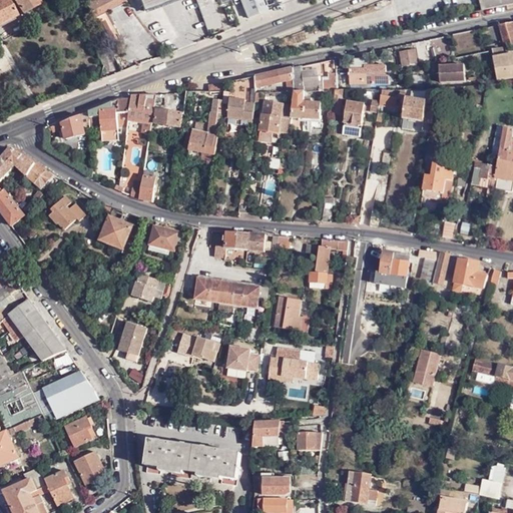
[(0,0),(0,26),(16,18),(5,0),(13,0),(22,15),(41,5),(37,0),(0,0)]
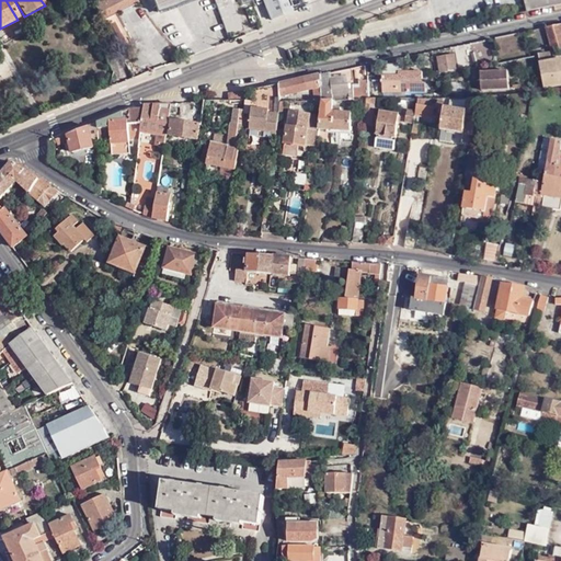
[(90,0),(101,20),(114,14),(138,2),(136,0),(90,0)]
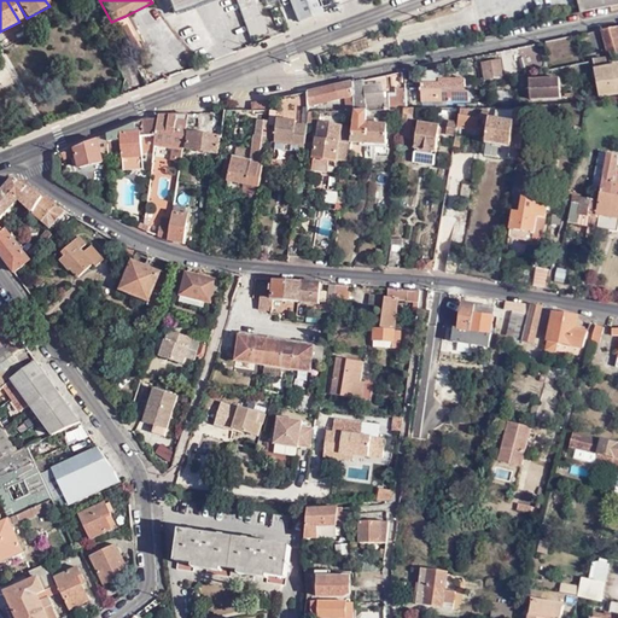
[(207,0),(169,0),(174,12),(207,0)]
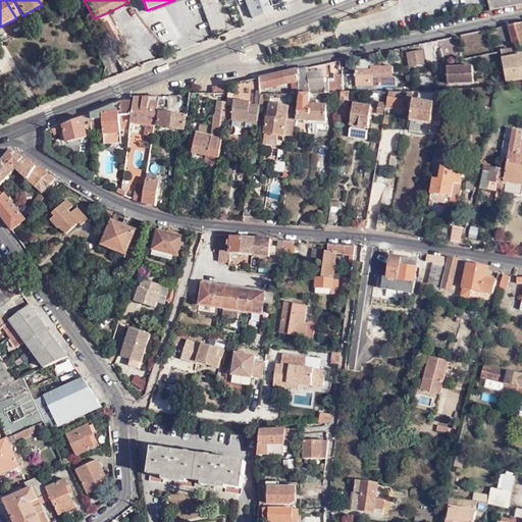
[(202,0),(200,0),(212,32),(202,0)]
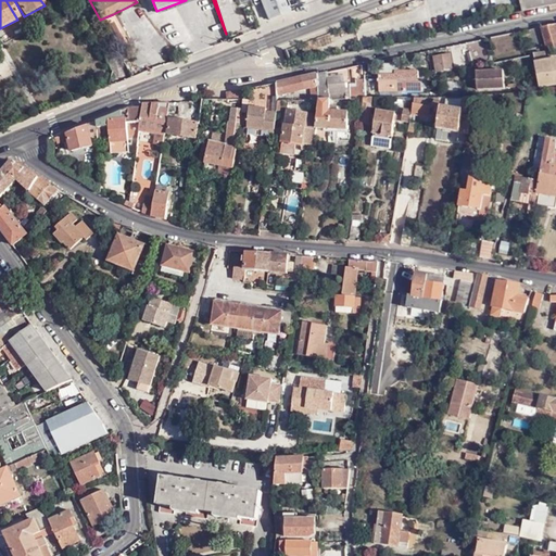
[(215,0),(226,34),(238,29),(232,15),(229,16),(224,0),(238,0),(239,3),(247,0),(215,0)]
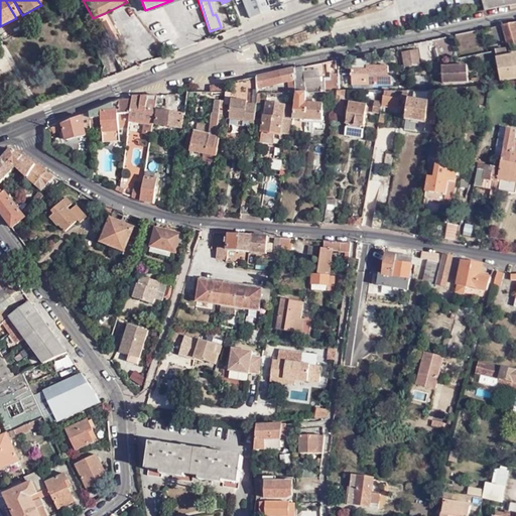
[(266,0),(244,0),(251,15),(269,8),(266,0)]
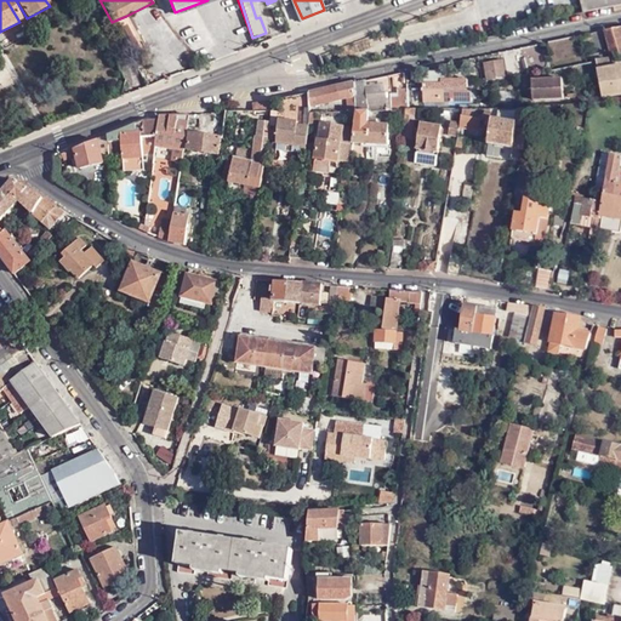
[(620,4),(620,0),(579,0),(581,12),(620,4)]
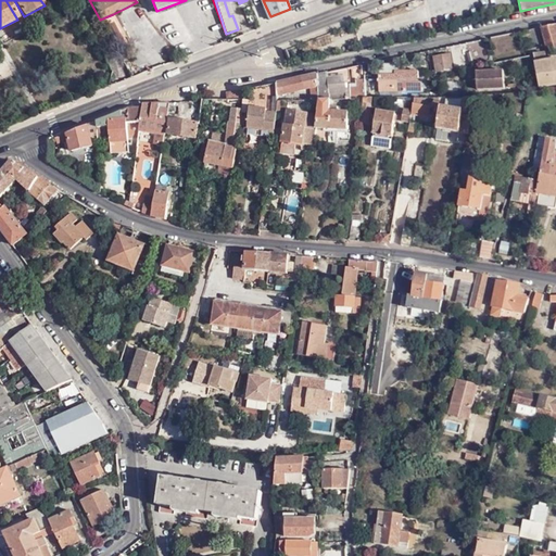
[(521,17),(555,10),(555,3),(520,11),(521,17)]
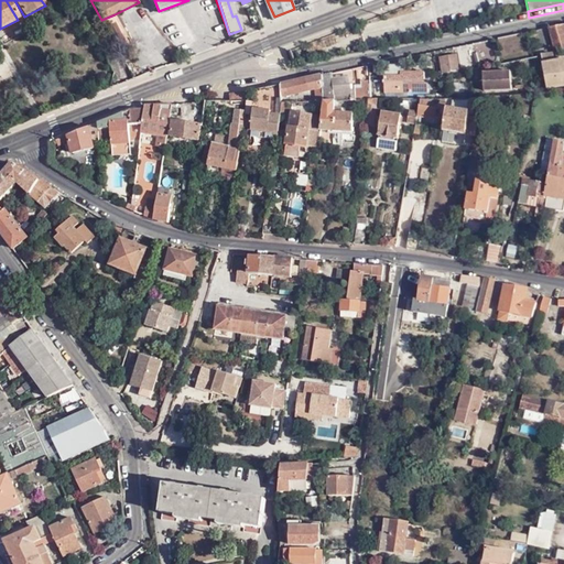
[(101,20),(118,50),(130,43),(115,14),(101,20)]
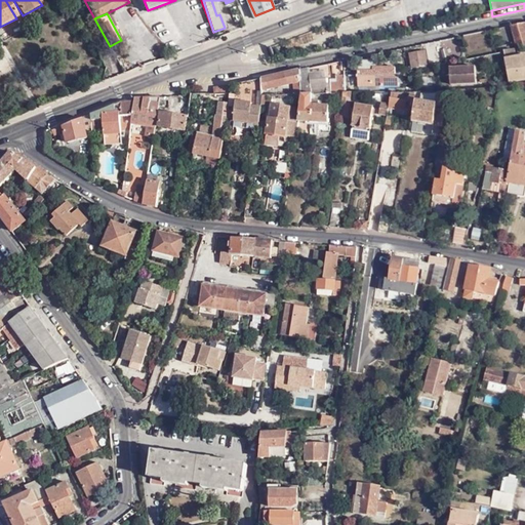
[(517,48),(524,46),(524,24),(512,27),(517,48)]
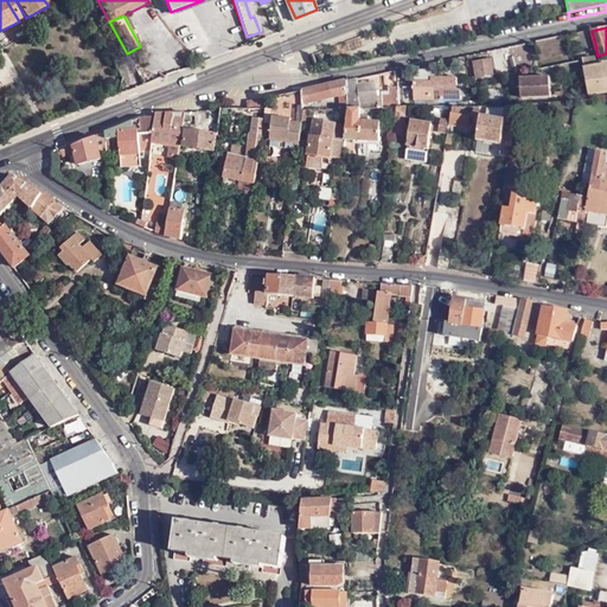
[(587,32),(574,34),(579,55),(590,52),(587,32)]
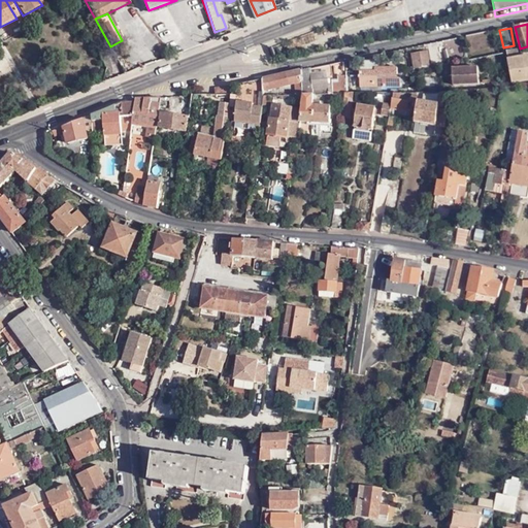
[(469,53),(490,48),(487,33),(466,37),(469,53)]
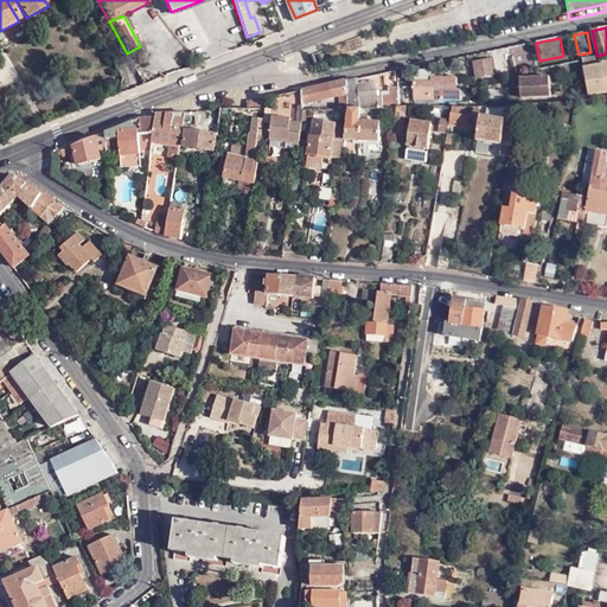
[(529,44),(499,49),(504,71),(534,65),(529,44)]
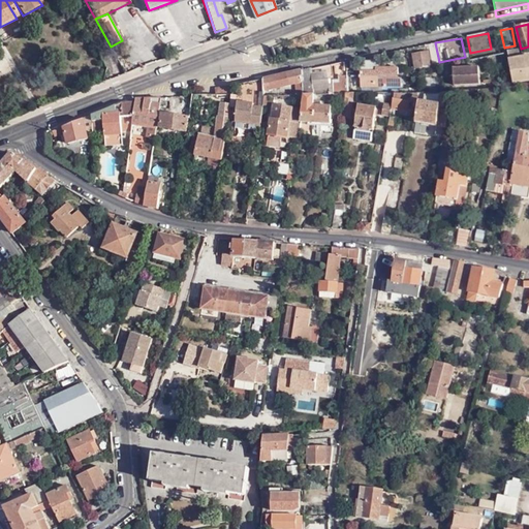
[(528,56),(519,58),(518,51),(507,53),(512,84),(528,81),(528,56)]
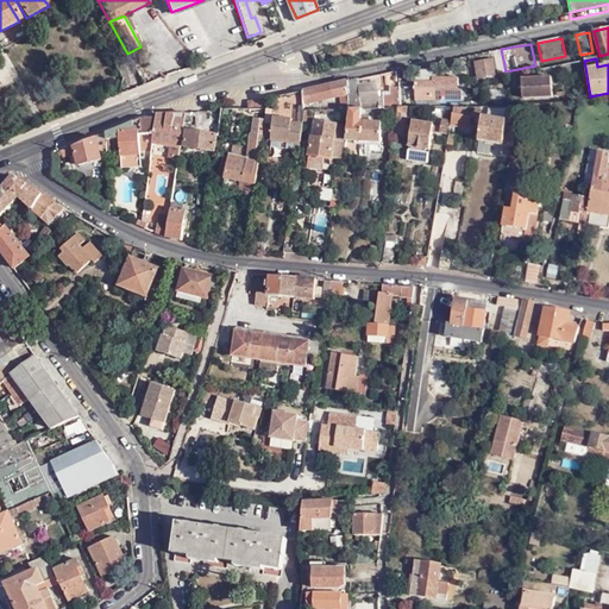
[(473,63),(477,79),(493,76),(490,60),(473,63)]
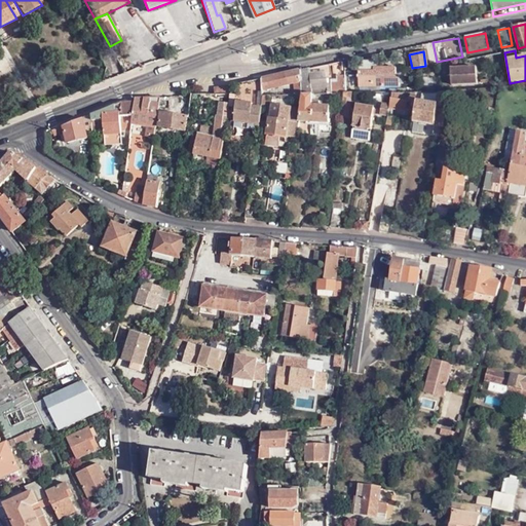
[(396,76),(396,67),(374,66),(374,70),(358,69),(357,85),(399,86),(399,76),(396,76)]
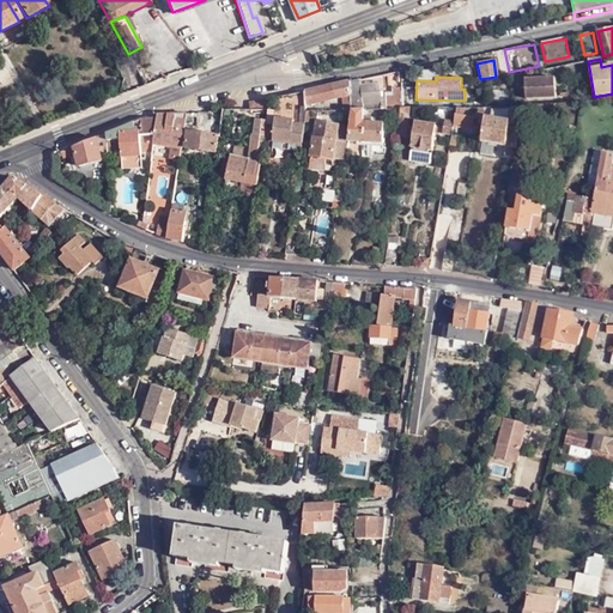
[(526,97),(556,96),(554,77),(526,78),(526,97)]
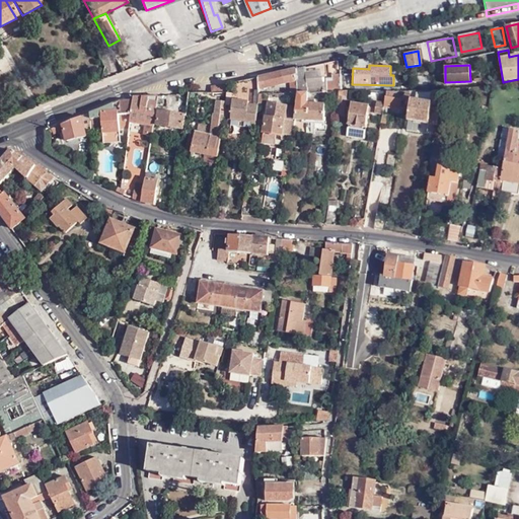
[(307,66),(297,68),(296,88),(304,88),(304,90),(311,90),(311,88),(320,88),(321,71),(307,72),(307,66)]
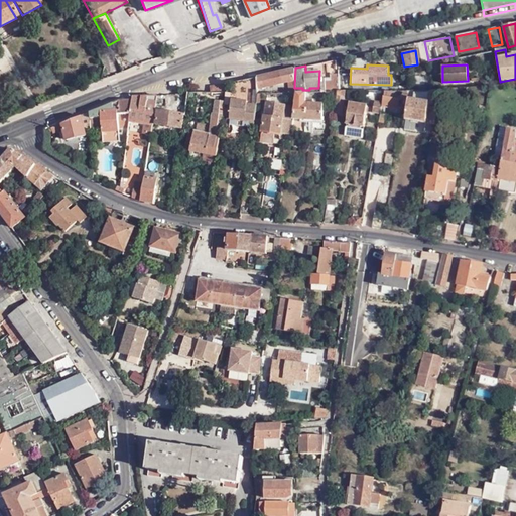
[(295,68),(257,77),(257,85),(281,85),(281,93),(294,93),(294,88),(295,68)]
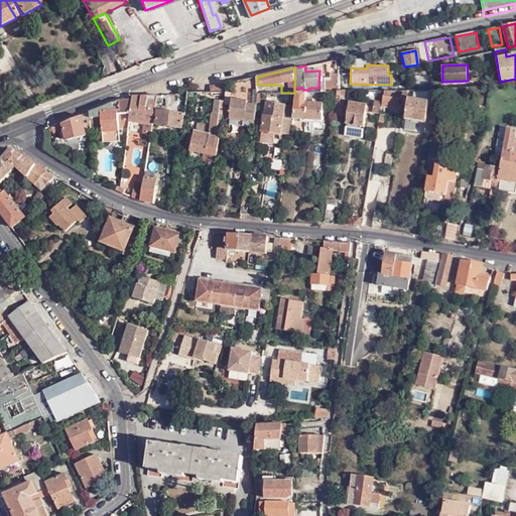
[(333,79),(326,79),(325,79),(324,91),(335,91),(336,88),(336,85),(337,74),(333,73),(333,79)]
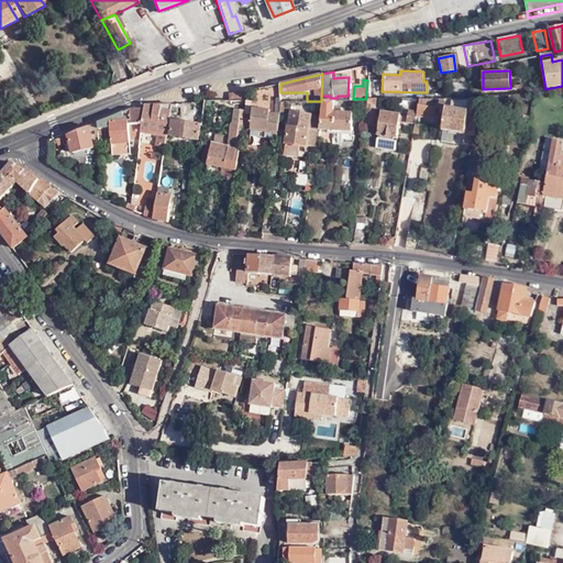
[(280,84),(257,88),(256,99),(279,99),(280,92),(280,84)]
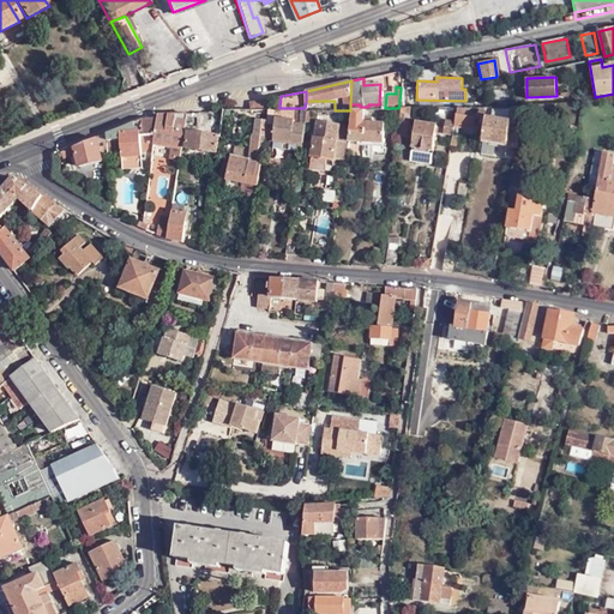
[(253,102),(250,112),(268,114),(268,109),(269,100),(253,102)]
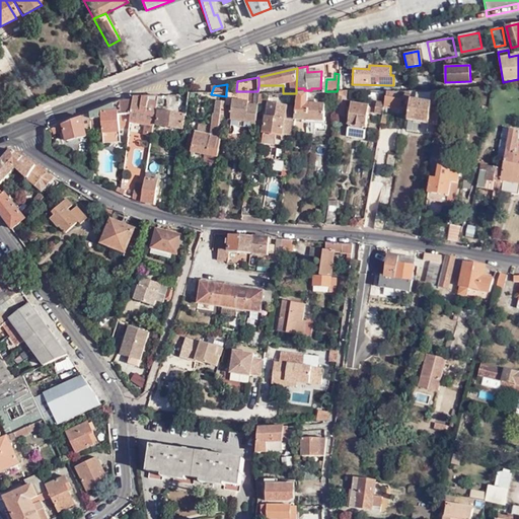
[(380,101),(379,112),(398,116),(400,103),(408,103),(409,92),(405,92),(404,95),(400,95),(400,96),(394,95),(394,90),(381,90),(380,101)]
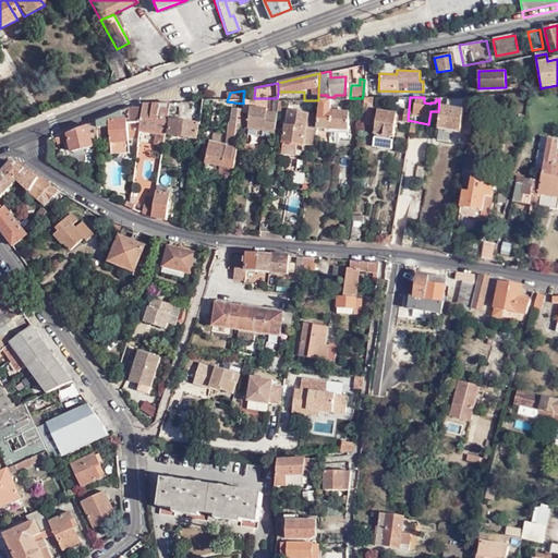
[(461,133),(471,134),(476,99),(468,98),(465,112),(445,109),(441,133),(461,135),(461,133)]
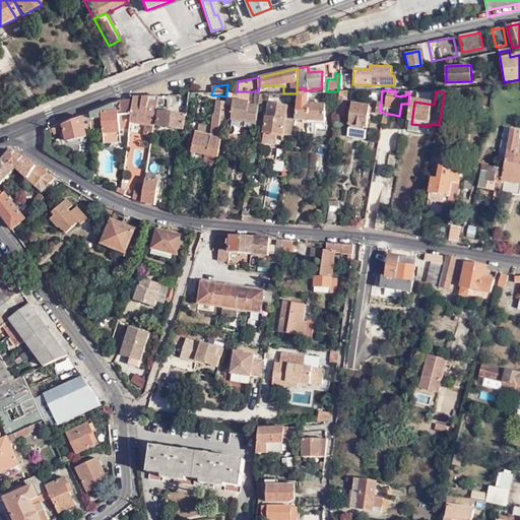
[(335,108),(337,92),(327,92),(326,103),(333,103),(333,108),(335,109),(335,108)]
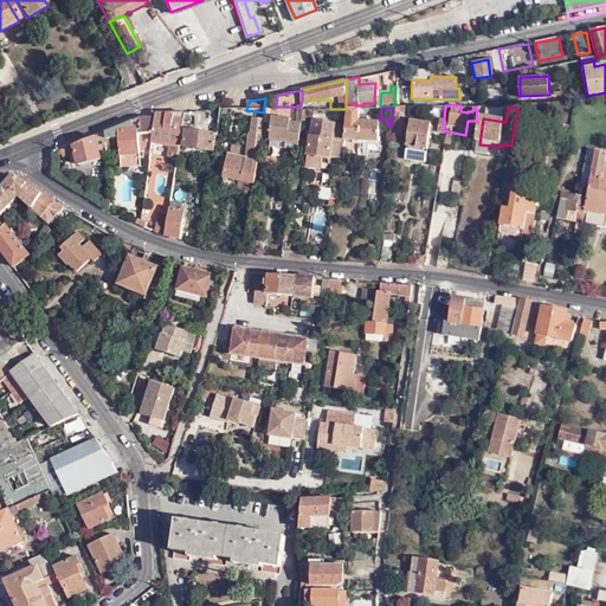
[(403,108),(393,108),(391,126),(391,127),(391,130),(389,135),(389,137),(398,139),(403,108)]
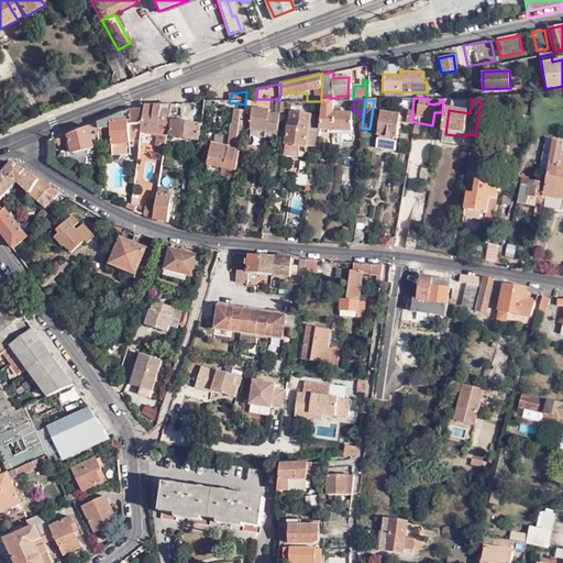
[(328,101),(321,101),(319,116),(318,128),(349,130),(350,111),(343,111),(343,108),(328,108),(328,101)]
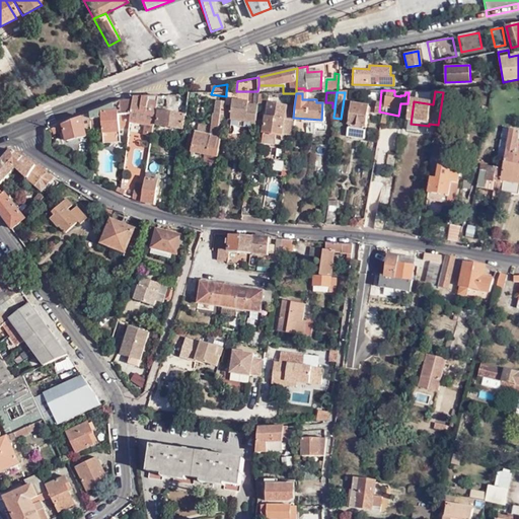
[(171,95),(159,96),(157,107),(163,108),(164,102),(171,103),(171,95)]
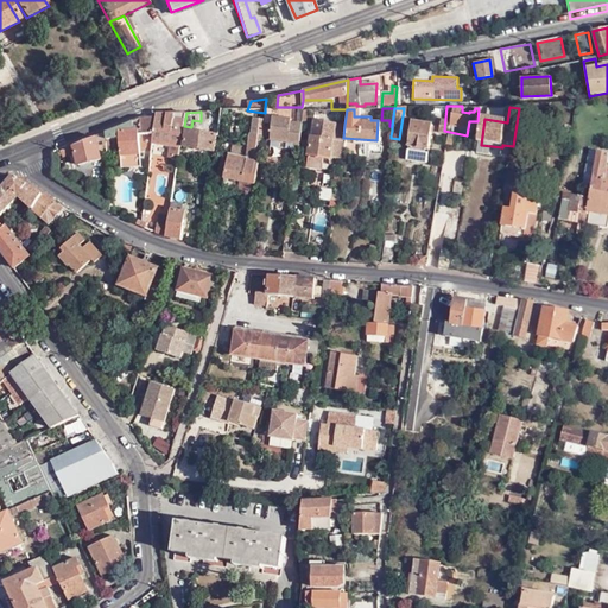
[(181,147),(184,126),(187,113),(157,115),(156,116),(152,143),(170,146),(181,147)]
